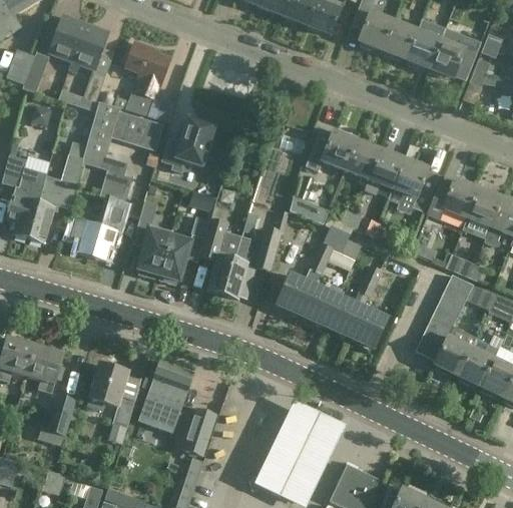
[(0,0),(0,40),(20,28),(12,15),(37,0),(0,0)]
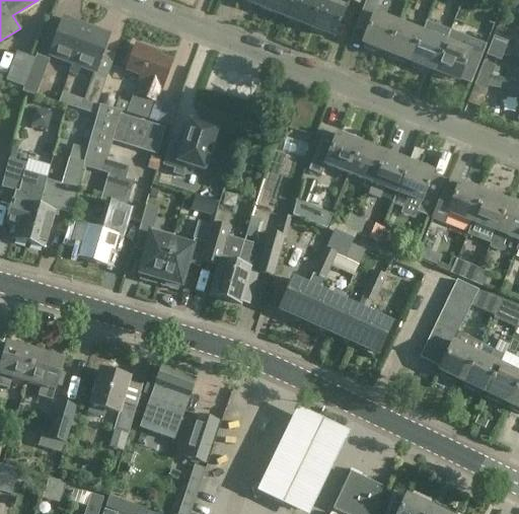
[(261,0),(258,7),(283,17),(289,0),(261,0)]
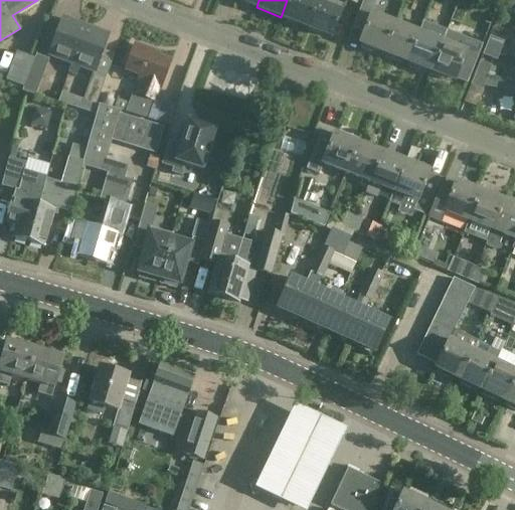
[(315,1),(312,0),(287,0),(281,17),(305,26),(315,1)]
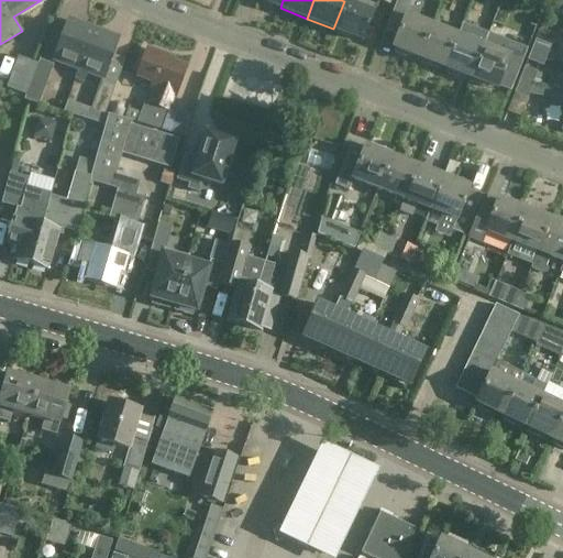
[(417,57),(430,25),(404,15),(410,0),(395,0),(384,30),(396,34),(390,47),(393,47),(392,51),(403,55),(404,53),(417,57)]
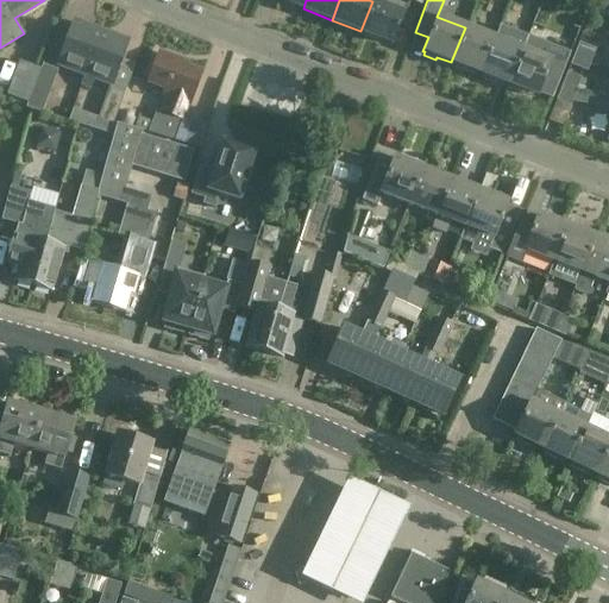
[(402,13),(372,1),(360,31),(390,43),(402,13)]
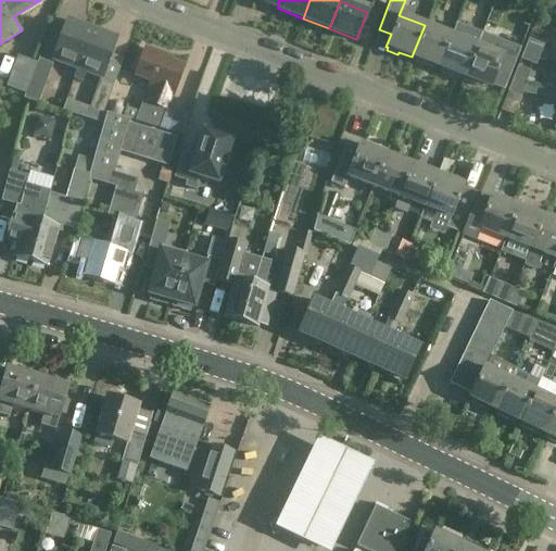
[(68,15),(53,55),(55,57),(77,64),(78,65),(92,24),(68,15)]
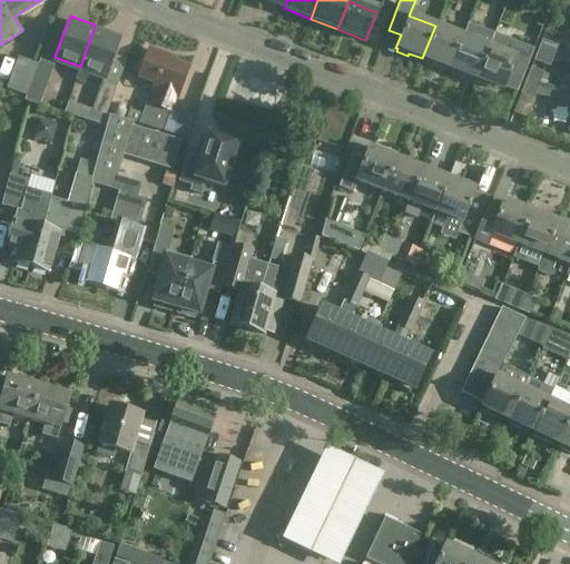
[(95,25),(80,67),(88,69),(105,76),(114,52),(120,35),(95,25)]
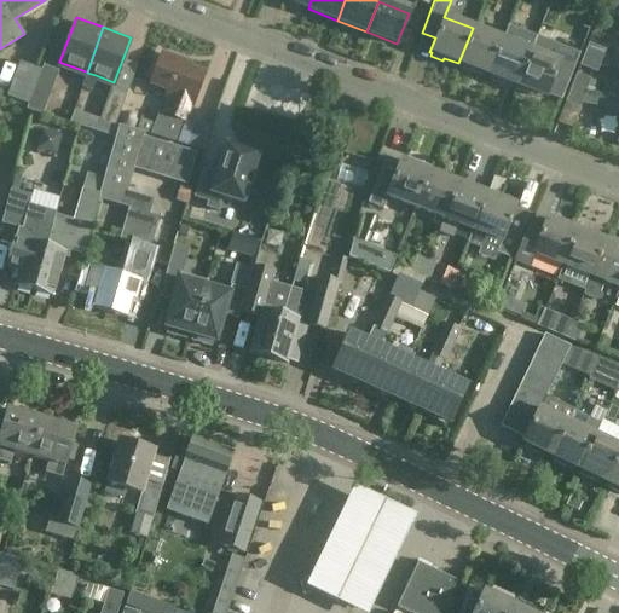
[(473,28),(458,63),(457,67),(472,73),(474,69),(487,75),(501,40),(473,28)]
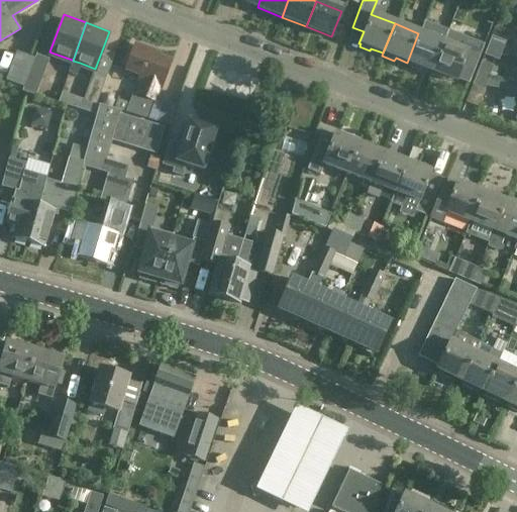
[(442,42),(430,72),(431,72),(430,75),(442,80),(443,77),(454,82),(455,80),(468,84),(487,34),(476,29),(467,53),(442,42)]
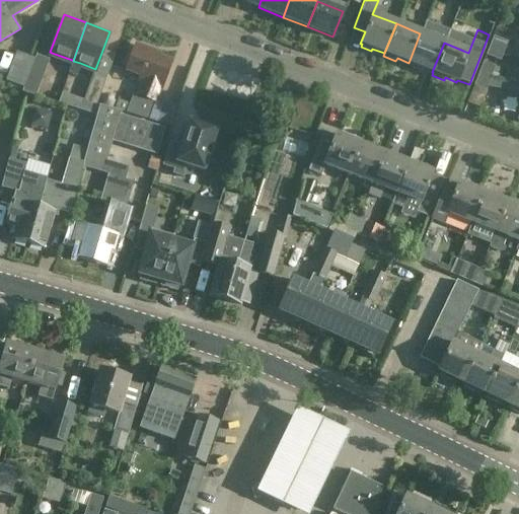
[(495,32),(489,46),(502,51),(501,54),(502,54),(509,39),(495,32)]
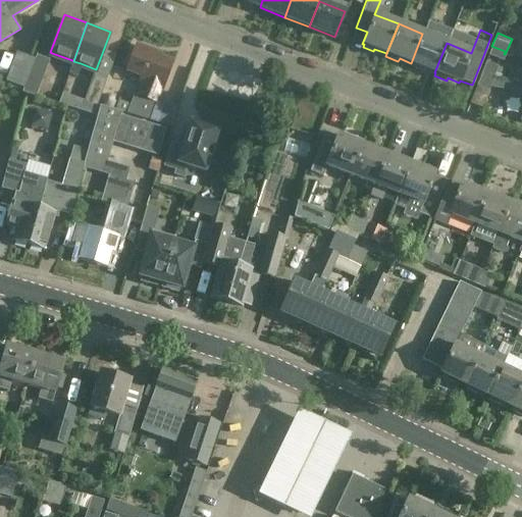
[(422,34),(411,63),(410,65),(423,71),(424,68),(434,72),(447,43),(422,34)]
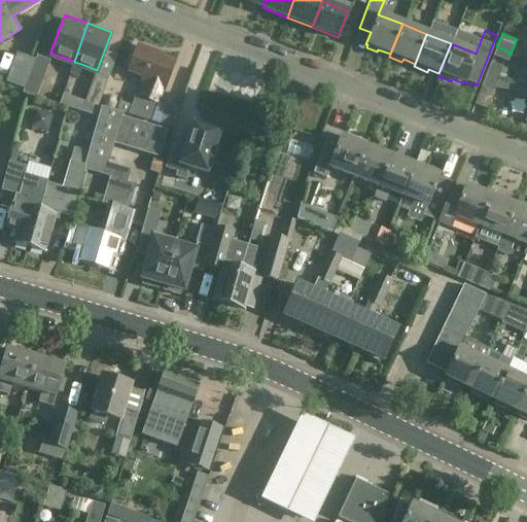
[(101,104),(100,108),(148,120),(160,89),(163,91),(172,63),(149,55),(151,50),(136,45),(127,71),(142,76),(140,81),(145,82),(140,98),(134,96),(131,102),(119,98),(116,108),(101,104)]
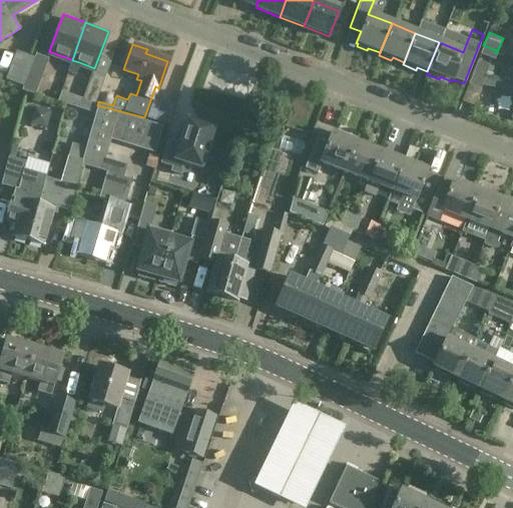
[(496,50),(483,45),(481,51),(495,57),(496,53),(495,53),(496,50)]
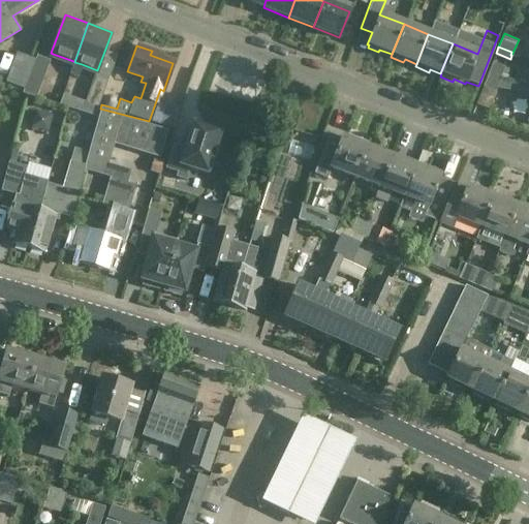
[(29,75),(25,87),(23,91),(37,95),(52,58),(49,57),(38,53),(29,75)]
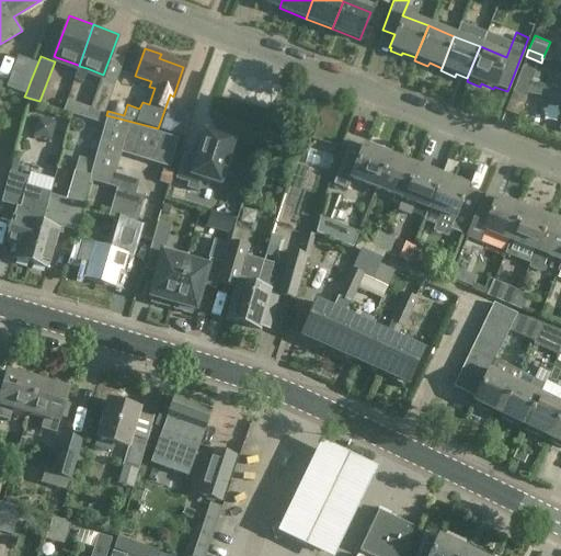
[(78,65),(75,75),(84,78),(87,68),(79,66),(78,65)]
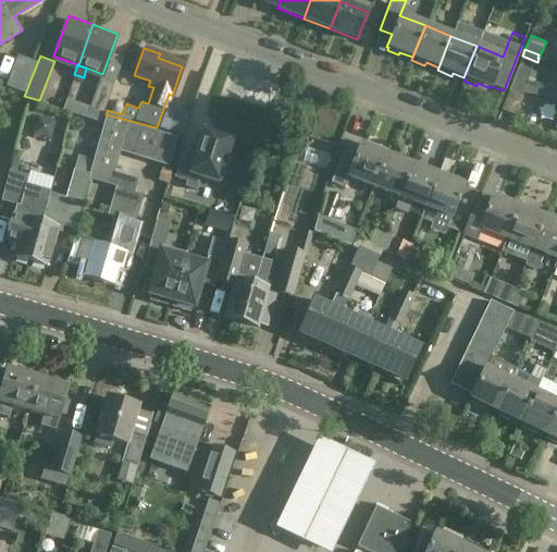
[(518,66),(507,93),(521,98),(531,72),(518,66)]
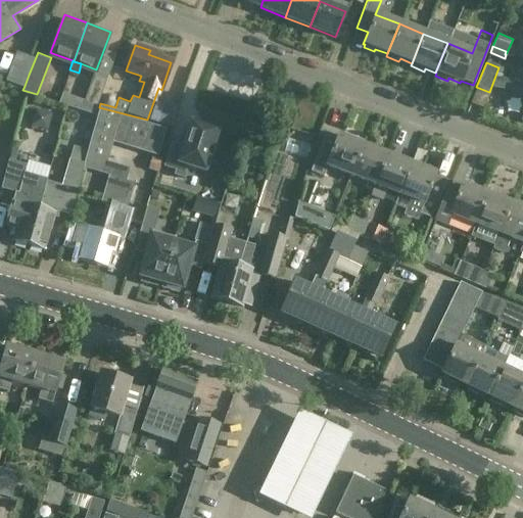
[(108,79),(95,74),(85,102),(98,106),(108,79)]
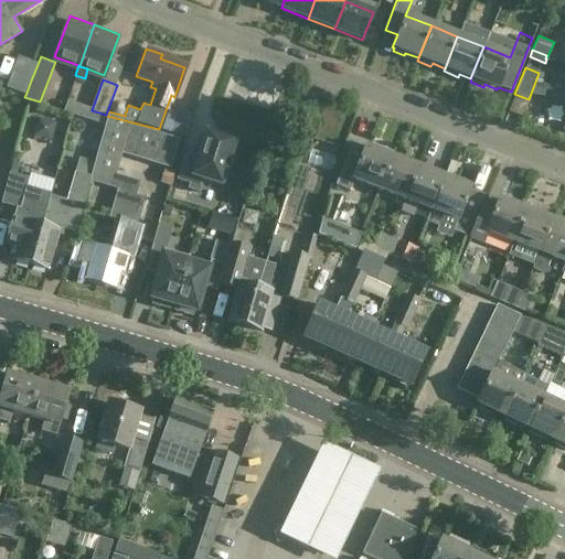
[(92,173),(91,176),(118,185),(139,192),(142,180),(116,172),(121,151),(170,165),(180,136),(159,130),(159,129),(107,116),(105,126),(102,137),(98,149),(96,158),(92,173)]
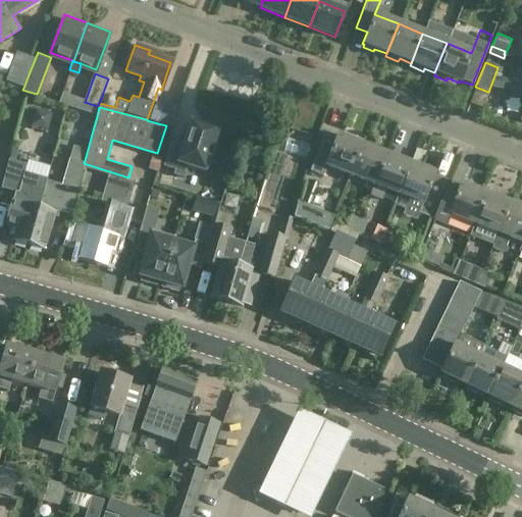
[(215,131),(188,121),(180,145),(169,141),(161,165),(172,169),(171,173),(181,177),(186,165),(202,171),(215,131)]
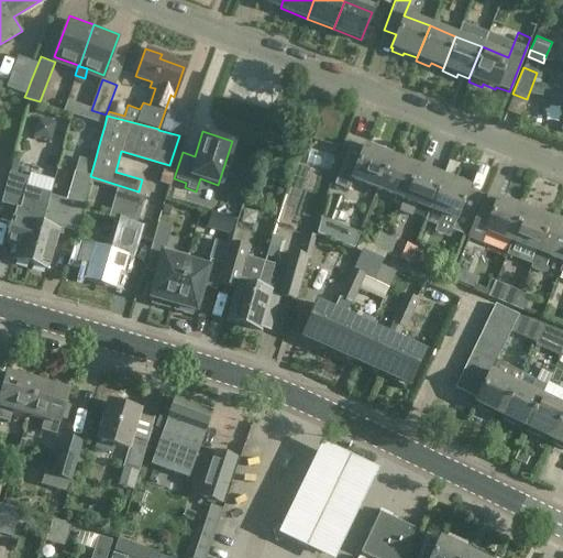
[(377,188),(389,157),(387,157),(389,154),(376,149),(374,152),(362,148),(362,149),(350,143),(334,184),(346,188),(351,178),(377,188)]
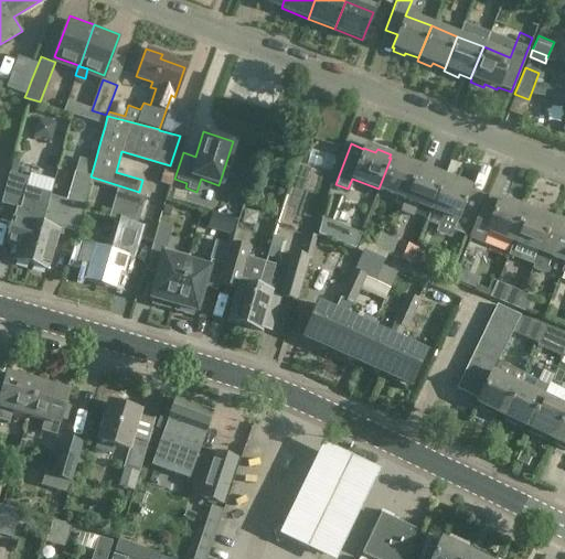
[(391,158),(379,189),(405,199),(417,169),(415,168),(416,164),(403,159),(402,162),(391,158)]
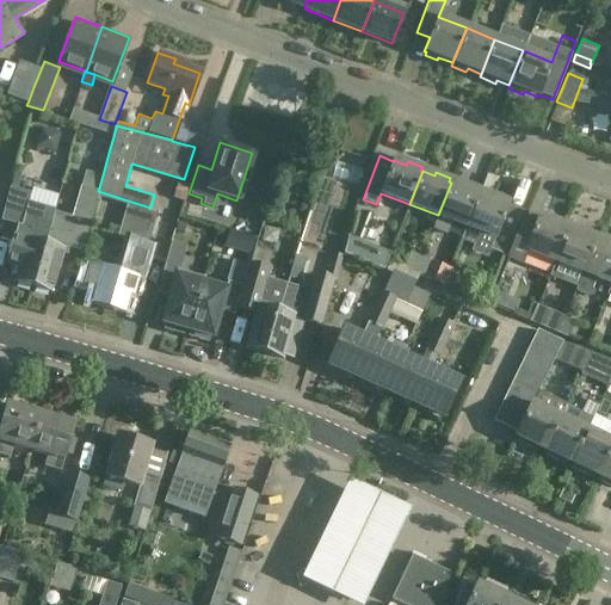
[(189,183),(178,179),(173,192),(184,195),(189,183)]
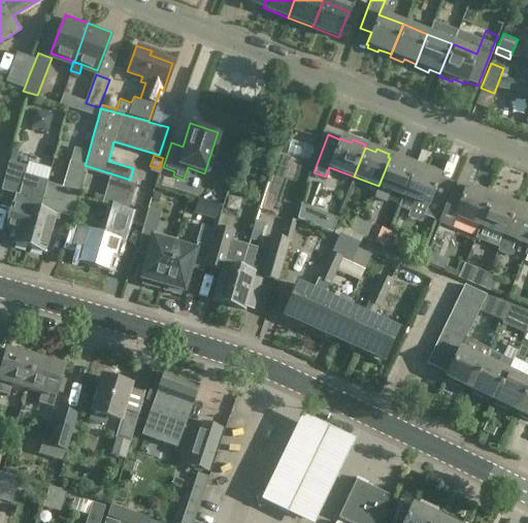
[(43,198),(30,244),(45,249),(57,209),(70,213),(84,166),(85,166),(85,165),(86,162),(69,158),(62,186),(59,185),(58,189),(48,186),(44,199),(43,198)]
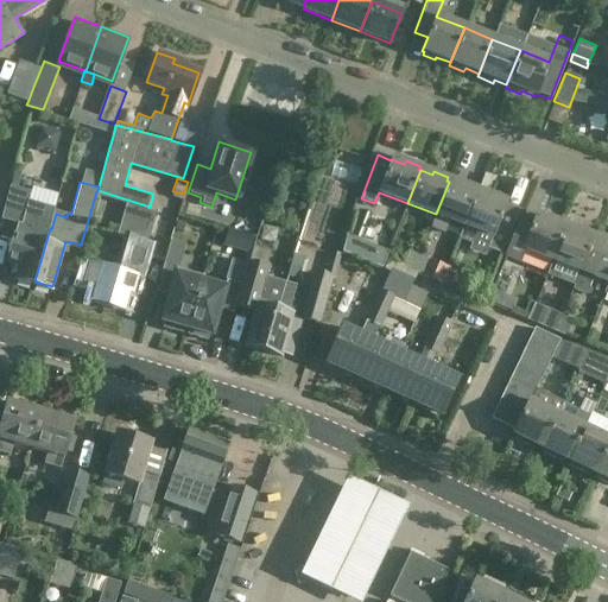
[(460,185),(449,182),(436,214),(464,225),(477,192),(475,191),(476,188),(461,182),(460,185)]
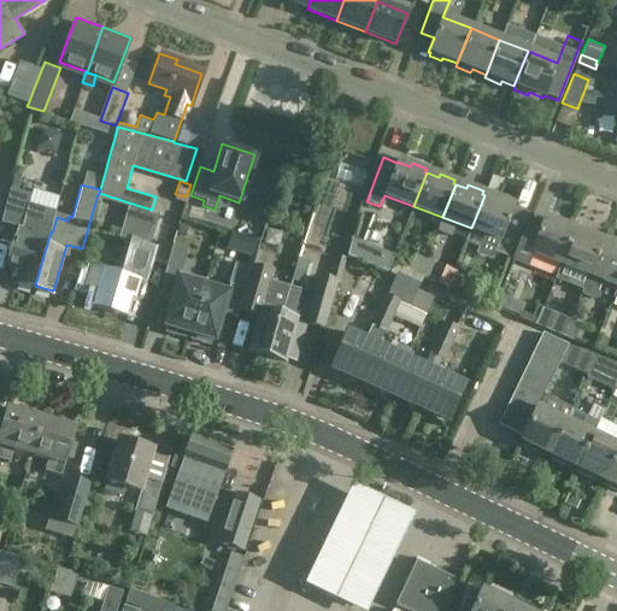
[(52,233),(57,217),(53,216),(52,221),(25,212),(30,192),(11,186),(1,219),(18,223),(7,263),(18,265),(15,280),(35,286),(51,231),(52,233)]
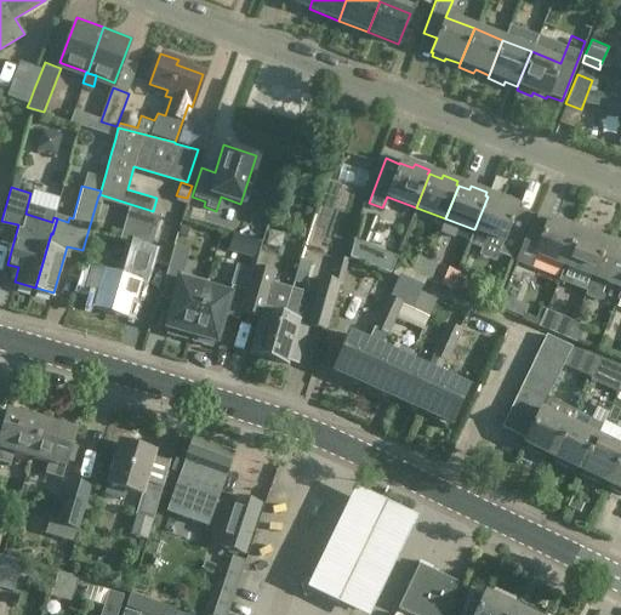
[(501,201),(488,197),(474,229),(503,241),(499,254),(512,258),(525,226),(511,220),(517,204),(502,198),(501,201)]
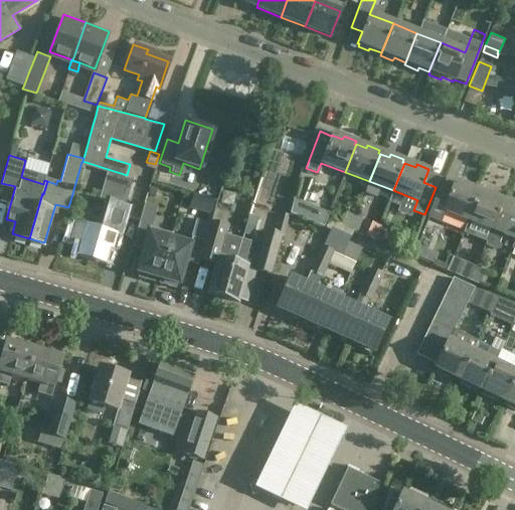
[(127,175),(108,169),(100,198),(107,200),(99,224),(76,217),(71,235),(82,238),(78,252),(105,260),(109,244),(112,245),(116,230),(121,232),(129,202),(127,202),(134,177),(127,175)]
